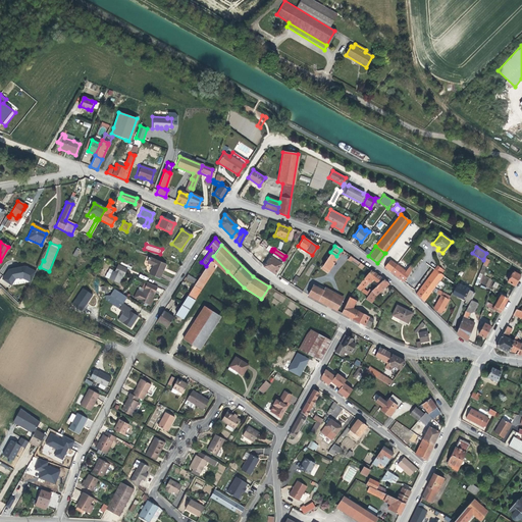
[(320,264),(319,266),(320,267),(326,272),(336,256),(330,252),(321,265),(320,264)]
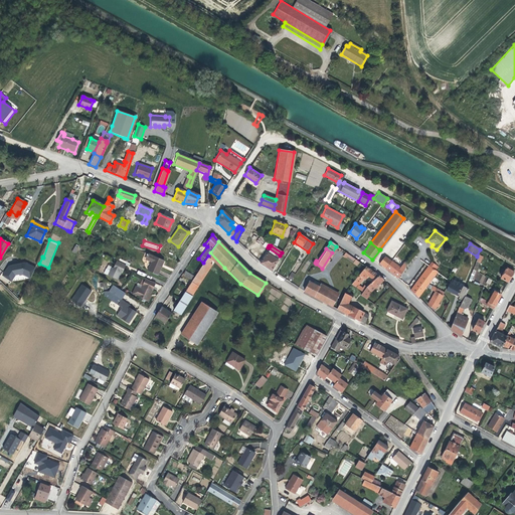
[(141,252),(138,260),(144,270),(156,276),(162,262),(141,252)]
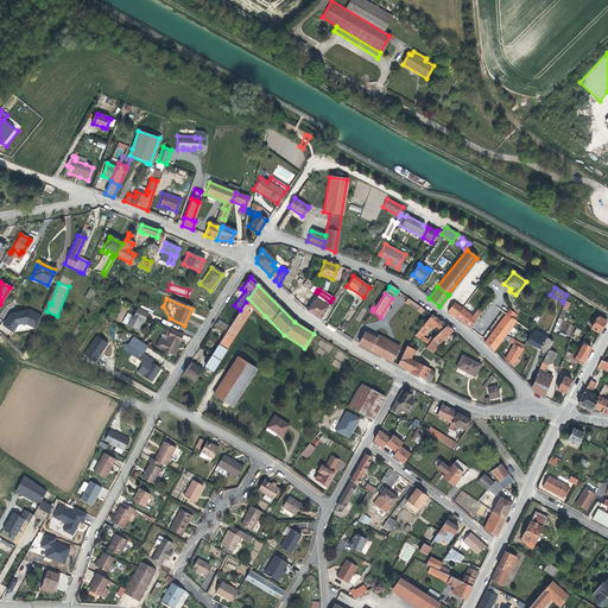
[(248,298),(246,302),(248,303),(247,304),(249,306),(261,320),(265,316),(248,298)]
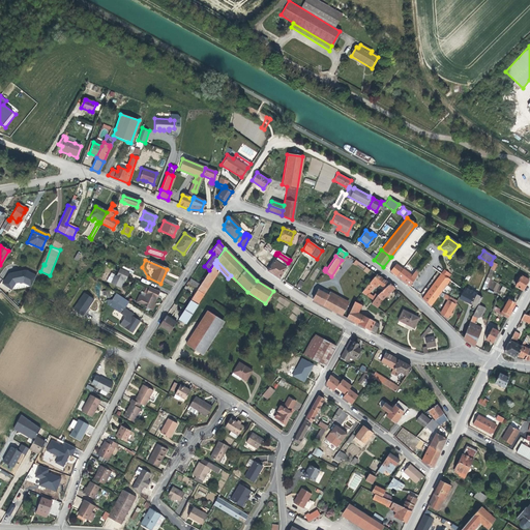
[(354,260),(351,263),(355,265),(356,264),(362,269),(361,270),(366,274),(370,270),(354,260)]
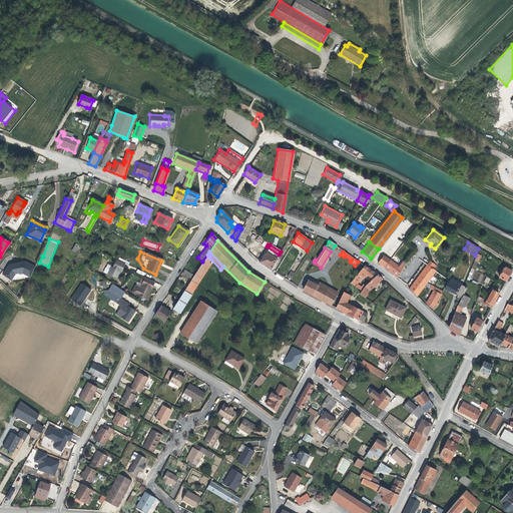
[(265,252),(259,262),(270,270),(276,260),(265,252)]
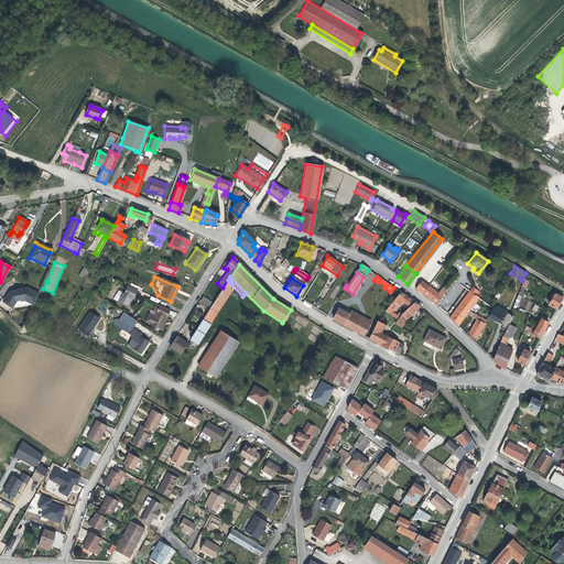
[(213,303),(190,339),(197,345),(209,325),(208,325),(230,290),(228,289),(231,284),(229,282),(230,281),(228,280),(223,288),(213,303)]
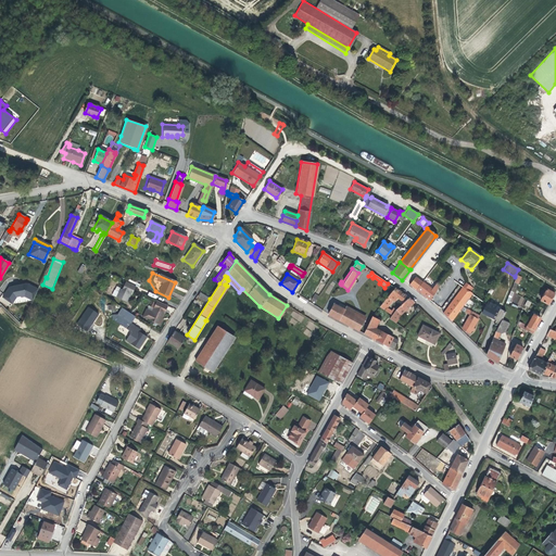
[(414,277),(408,285),(428,300),(434,292),(414,277)]
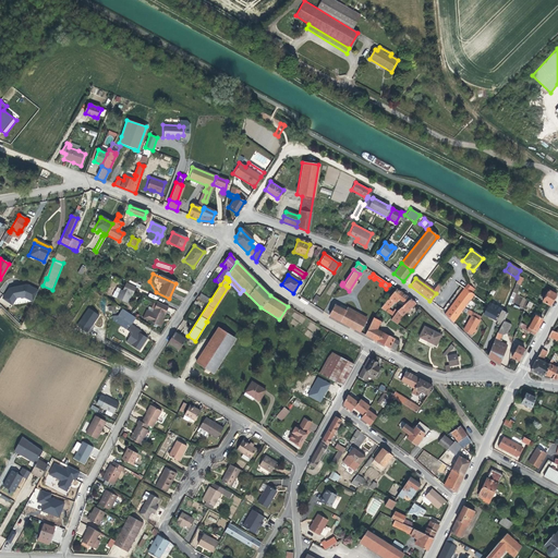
[(37,291),(10,280),(2,300),(15,304),(16,300),(33,305),(37,291)]
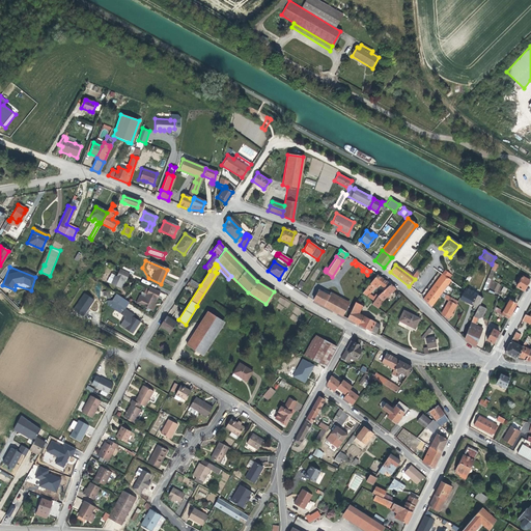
[(107,277),(105,282),(118,288),(122,280),(123,281),(127,274),(117,270),(114,277),(113,276),(111,279),(107,277)]
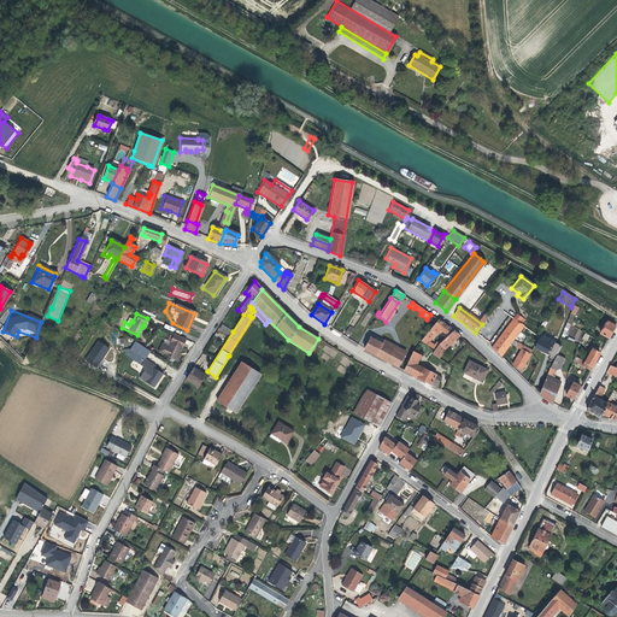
[(516,315),(491,347),(499,356),(511,340),(522,325),(519,324),(523,319),(516,315)]
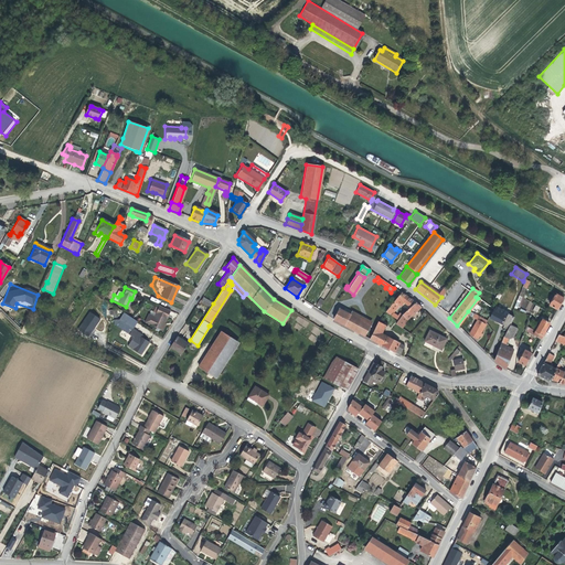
[(392,301),(384,311),(384,312),(390,316),(392,312),(397,306),(398,307),(402,302),(407,306),(412,300),(400,292),(392,301)]
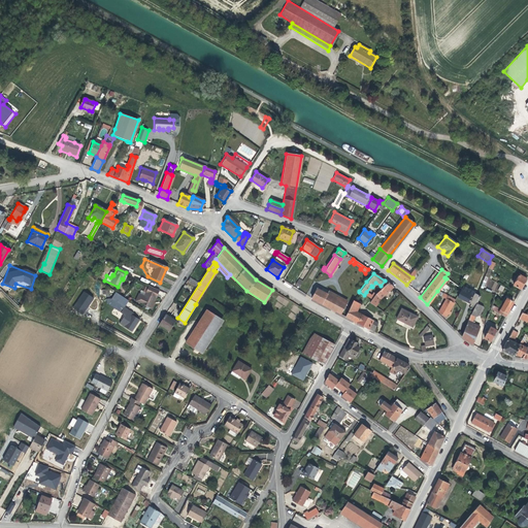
[(517,276),(513,285),(519,289),(525,278),(518,274),(518,275),(517,274),(516,276),(517,276)]
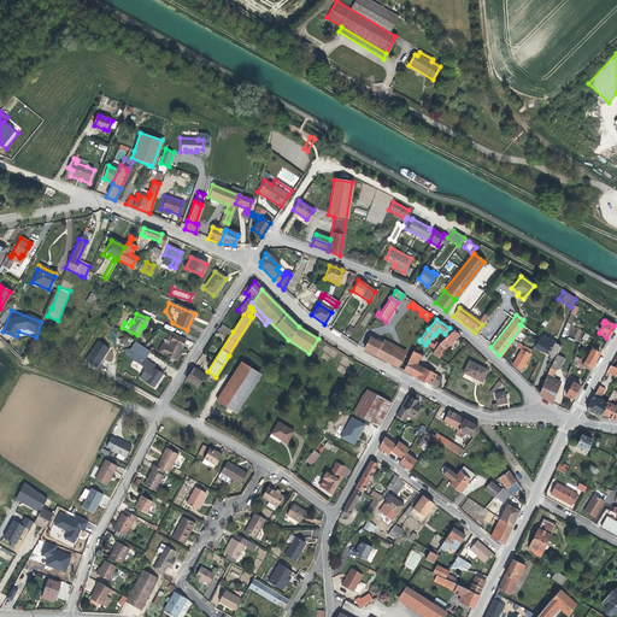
[(422,324),(413,335),(419,340),(428,329),(422,324)]
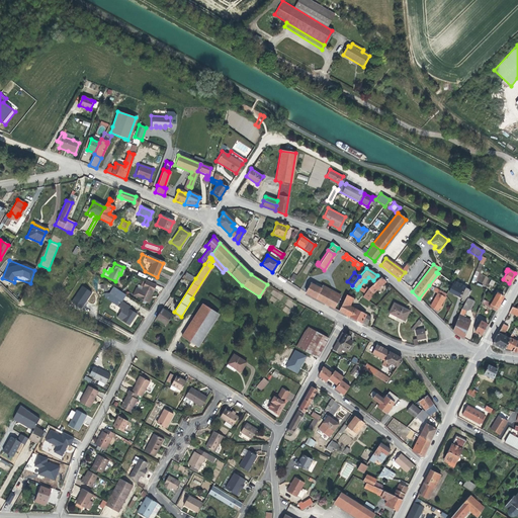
[(379,277),(368,288),(372,293),(384,282),(379,277)]
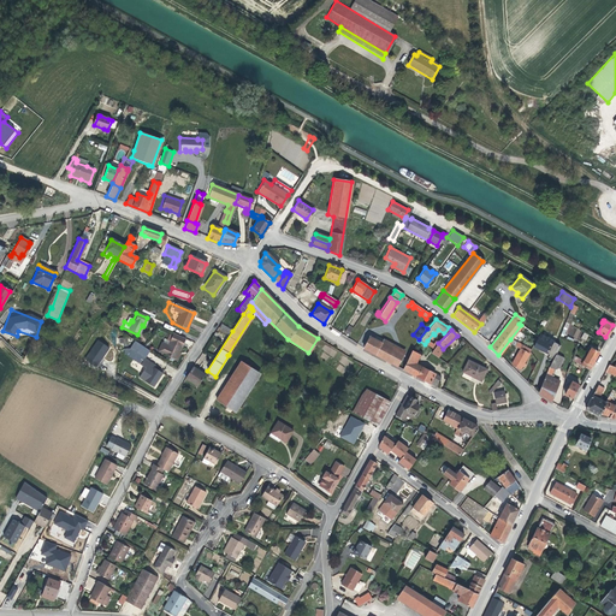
[(160,343),(159,347),(169,350),(166,356),(169,357),(175,360),(184,339),(172,333),(166,347),(160,343)]
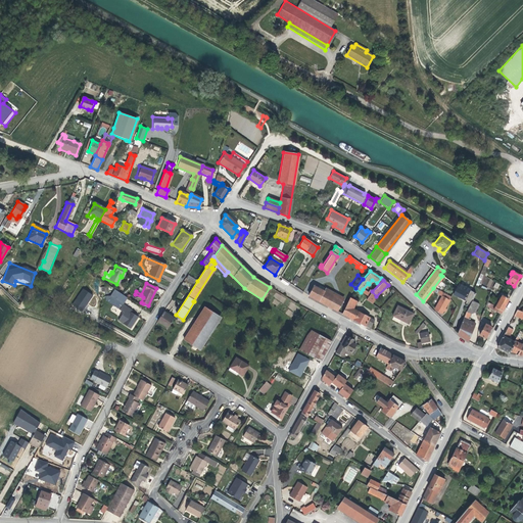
[(458,285),(453,294),(469,303),(470,301),(474,293),(471,292),(467,290),(463,288),(458,285)]
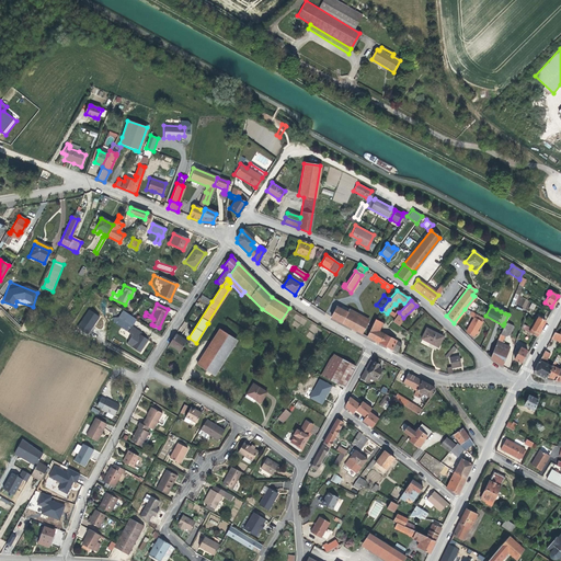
[(335,307),(330,318),(361,334),(366,323),(346,312),(348,309),(343,307),(342,310),(335,307)]
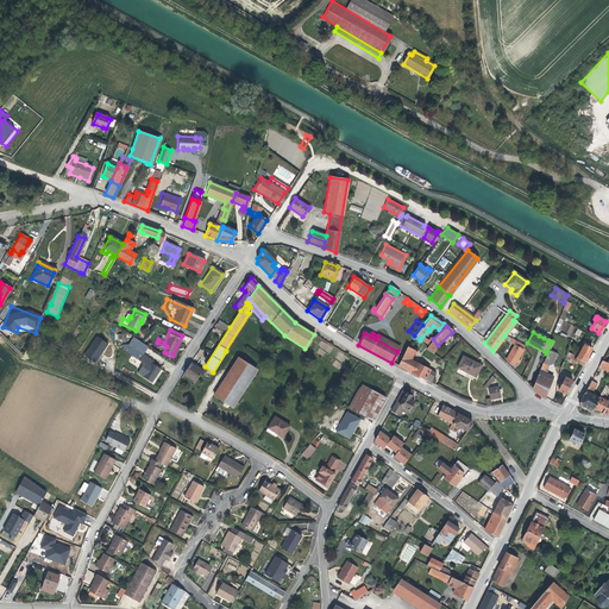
[(108,344),(96,336),(82,357),(94,365),(108,344)]
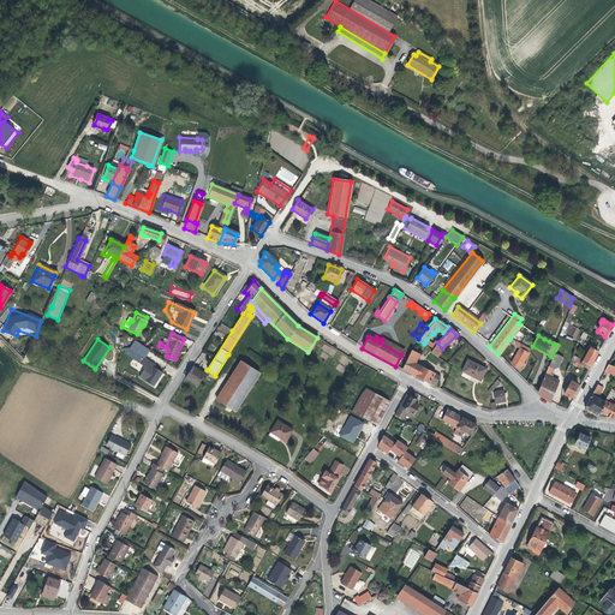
[(382,339),(380,342),(401,354),(404,351),(382,339)]
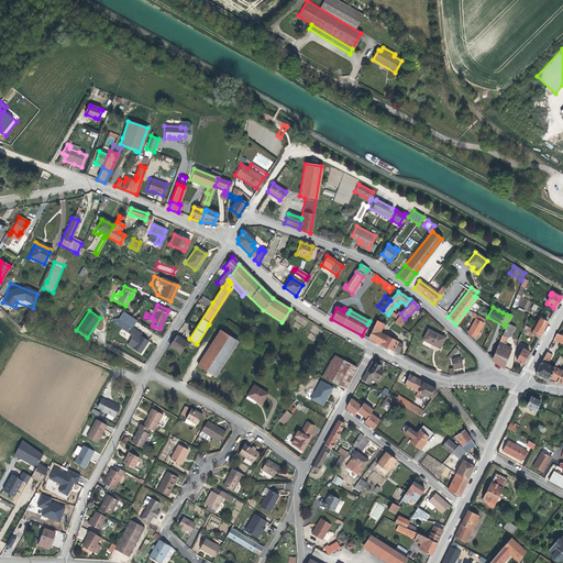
[(383,311),(376,321),(383,324),(384,326),(389,316),(388,315),(383,311)]
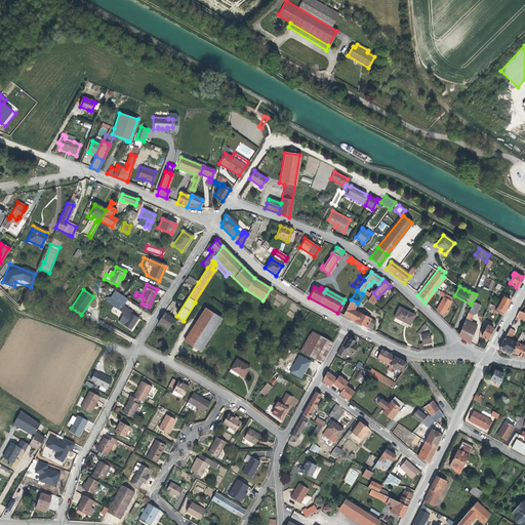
[(130,330),(137,318),(130,314),(122,308),(123,306),(126,299),(121,296),(120,295),(114,291),(109,297),(105,299),(106,303),(112,308),(123,315),(118,322),(123,325),(130,330)]
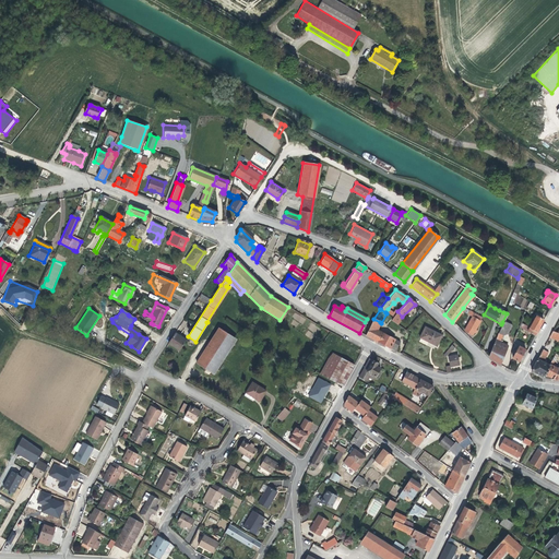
[(391,319),(390,320),(396,324),(402,317),(397,311),(394,314),(392,318),(391,319)]
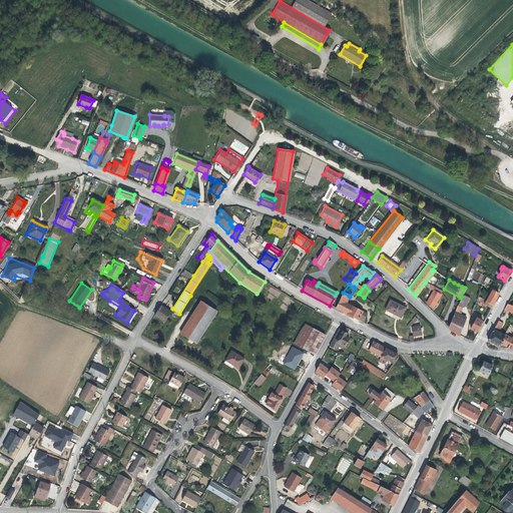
[(434,288),(426,304),(432,307),(434,305),(435,303),(440,294),(441,292),(434,288)]
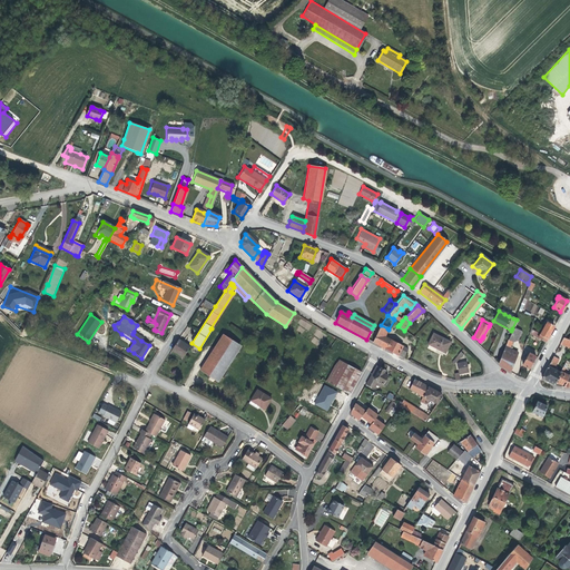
[(546,322),(537,338),(543,342),(552,326),(546,322)]
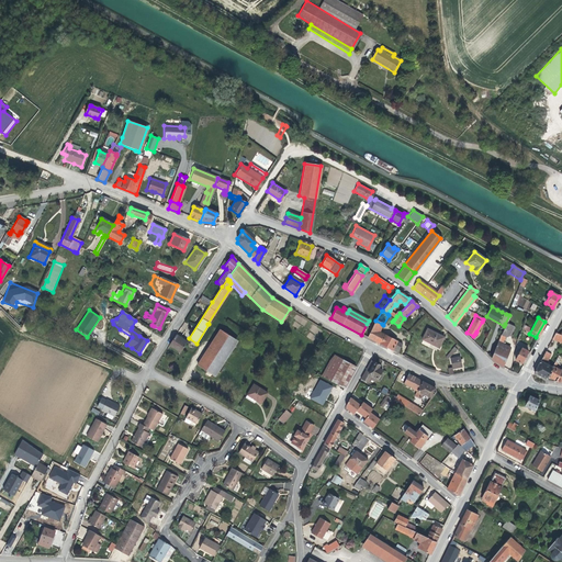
[(375,321),(367,337),(396,353),(400,347),(394,345),(395,341),(378,333),(382,324),(375,321)]
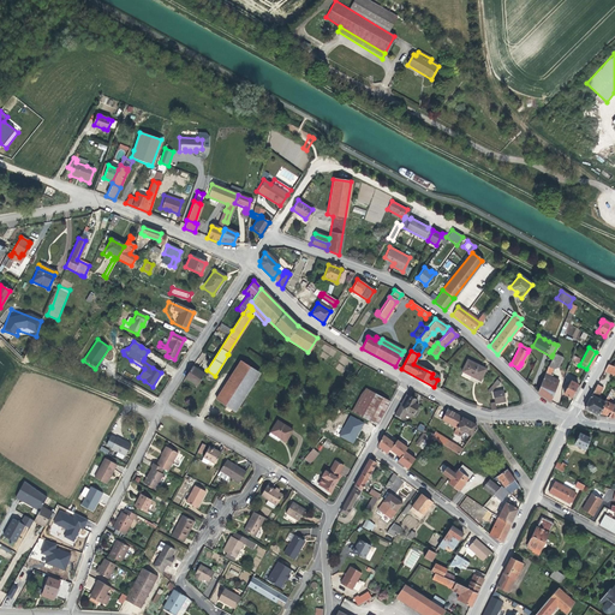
[(551,357),(547,365),(554,368),(556,368),(561,358),(553,354),(551,357)]
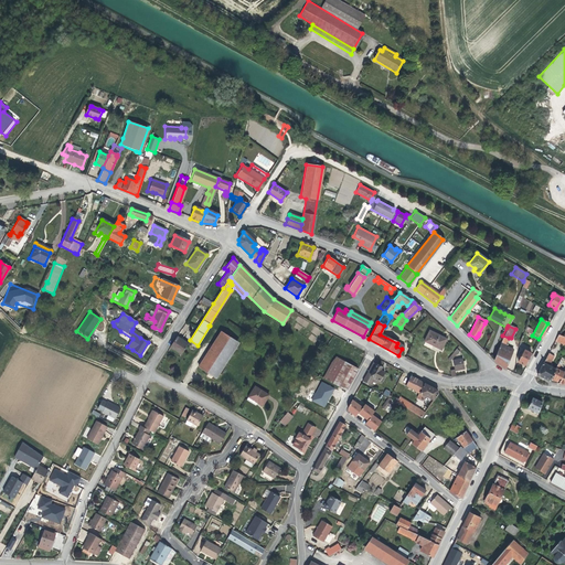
[(220,331),(193,373),(212,385),(240,343),(220,331)]
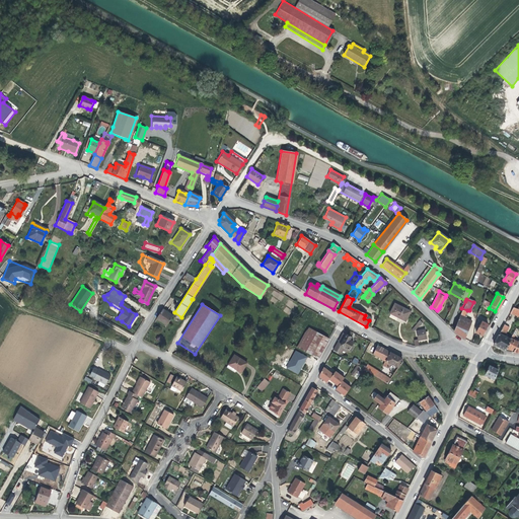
[(393,304),(388,313),(404,321),(409,311),(393,304)]
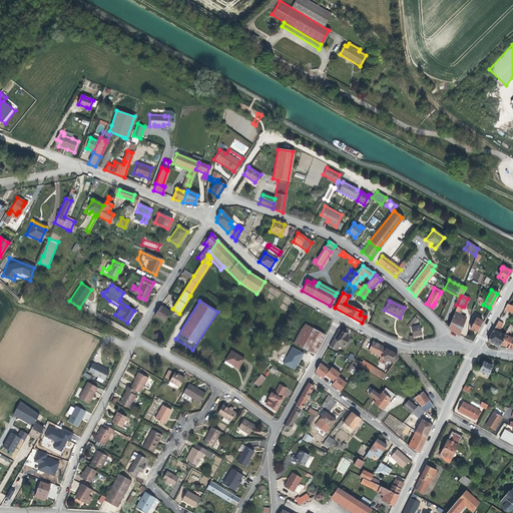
[(160,306),(153,316),(163,323),(170,312),(160,306)]
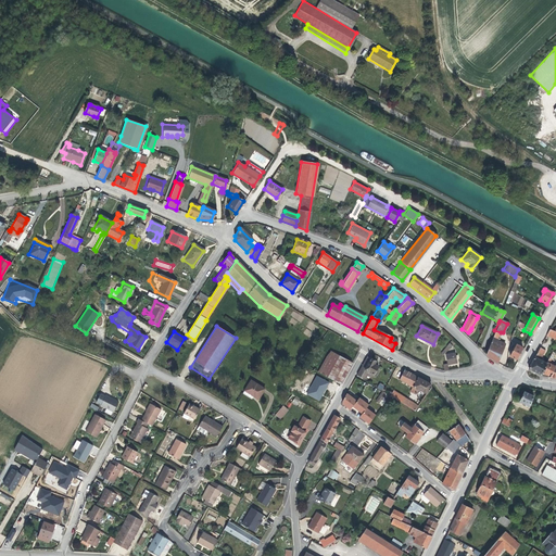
[(491,339),(484,354),(496,363),(503,344),(491,339)]
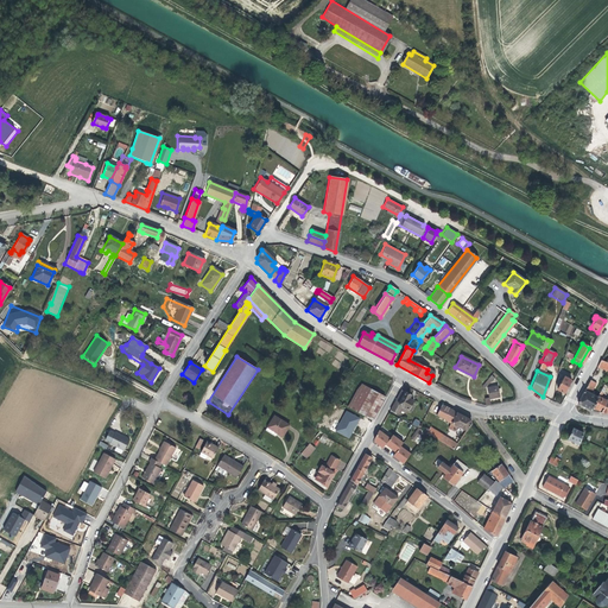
[(563,377),(556,390),(563,393),(570,380),(563,377)]
